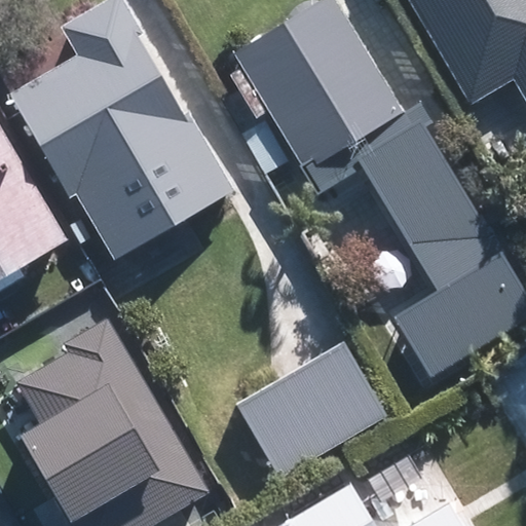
[(234,191),(118,0),(106,0),(62,27),(78,53),(8,95),(69,195),(77,191),(119,261),(234,191)]
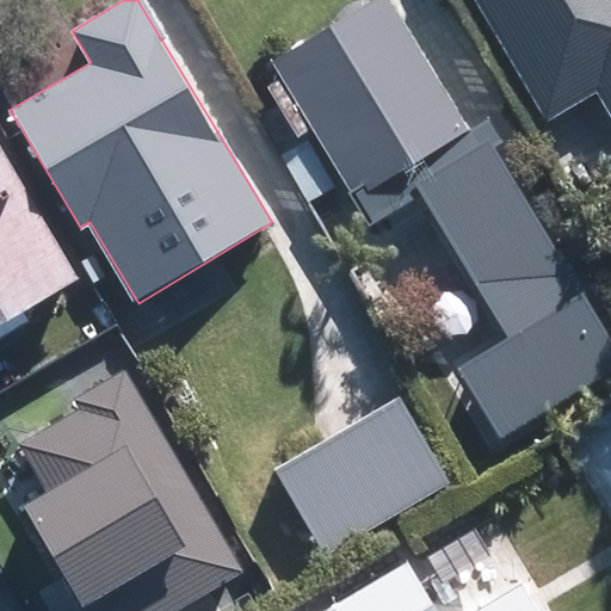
[(388,0),(375,0),(273,61),(372,227),(421,197),(506,339),(456,369),(499,440),(610,372),(610,345),(479,125),(468,133),(388,0)]
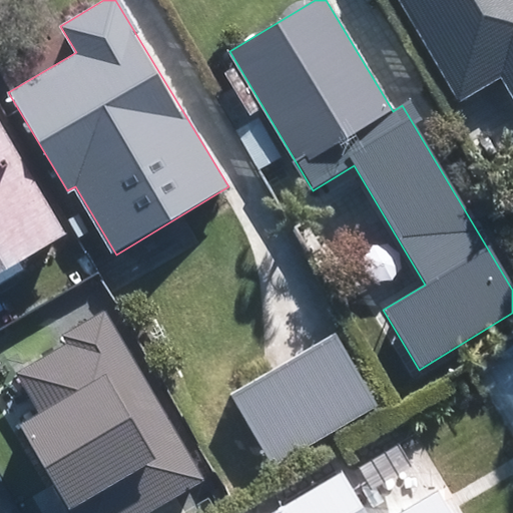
[(512,0),(394,0),(459,105),(501,80),(512,99),(512,0)]
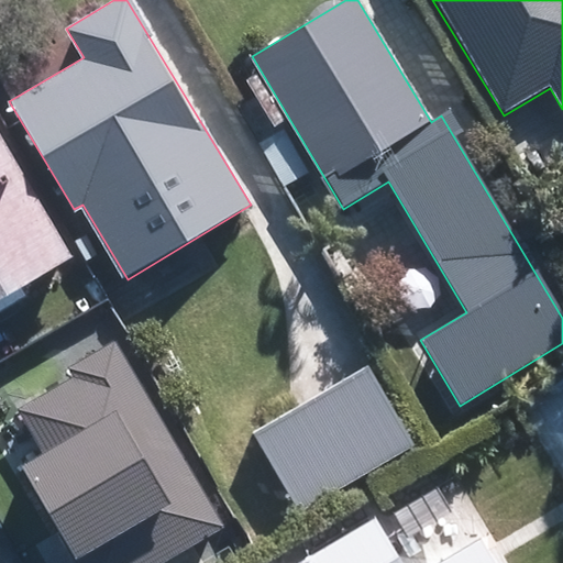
[(0,301),(74,261),(0,129),(0,301)]
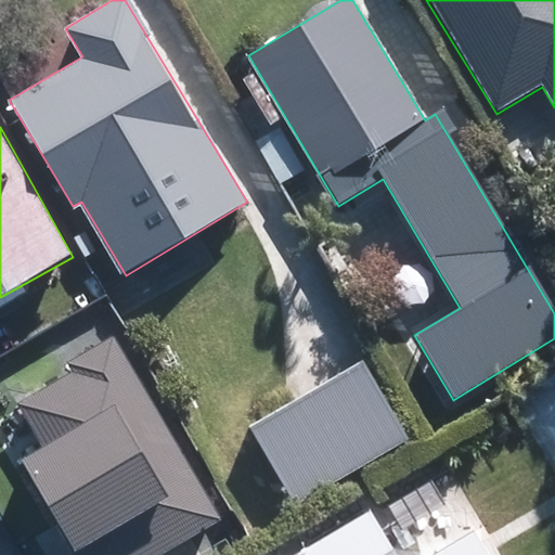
[(129,554),(204,511),(105,346),(0,408),(0,434),(73,554),(129,554)]
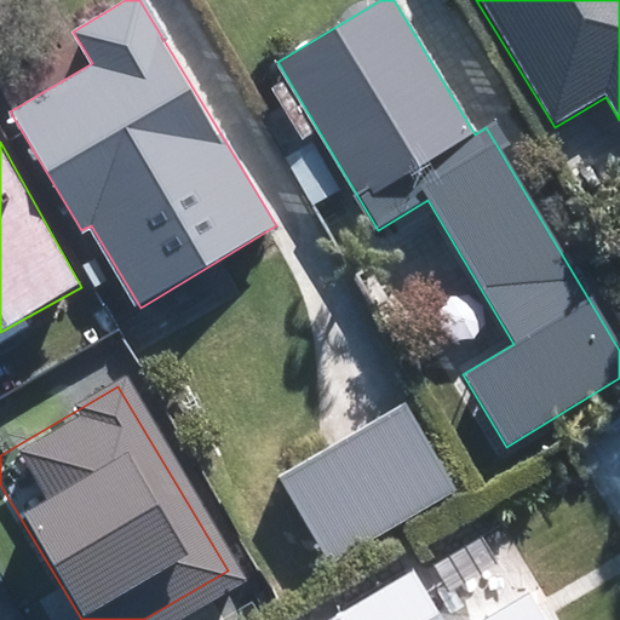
[(281,481),(328,564),(458,491),(411,407),(281,481)]
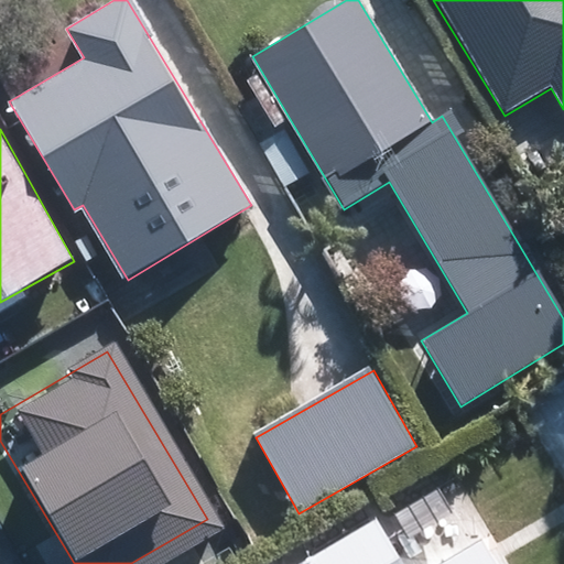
[(501,563),(487,539),(443,563),(403,563),(378,521),(303,563),(501,563)]
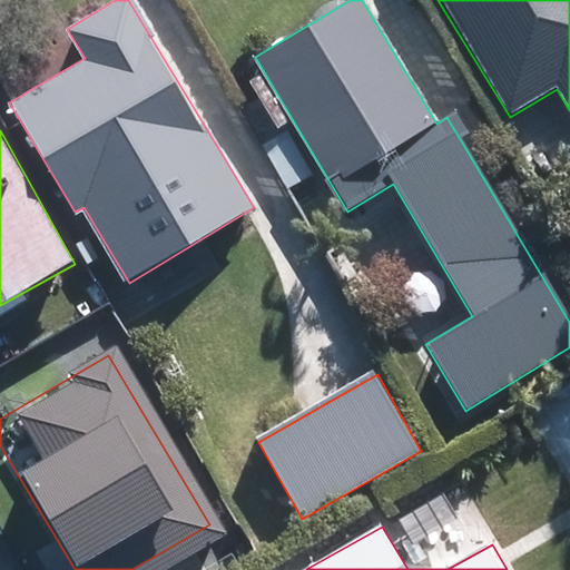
All buildings are outlined.
